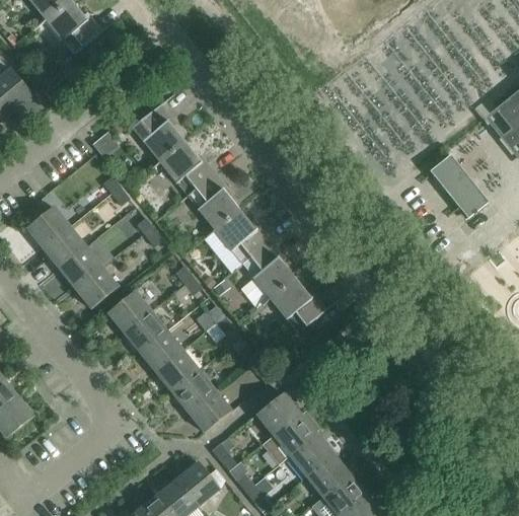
[(28,0),(45,19),(70,0),(28,0)]
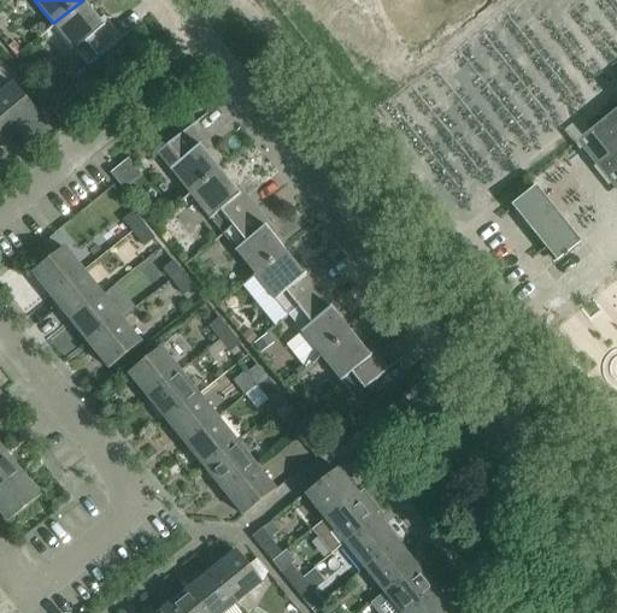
[(103,23),(83,0),(53,23),(86,64),(77,70),(78,71),(137,23),(137,22),(121,35),(107,19),(103,23)]
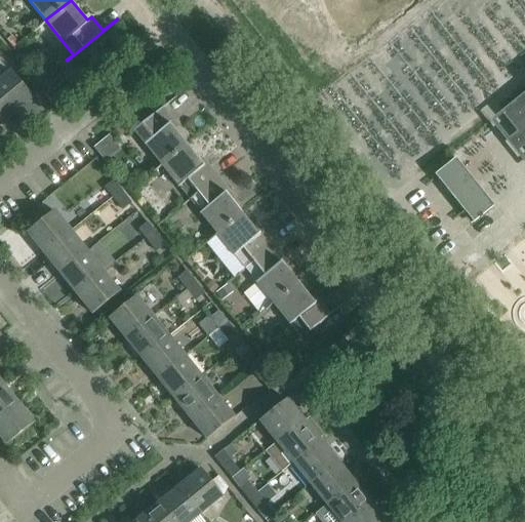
[(328,0),(326,5),(354,41),(405,0),(328,0)]
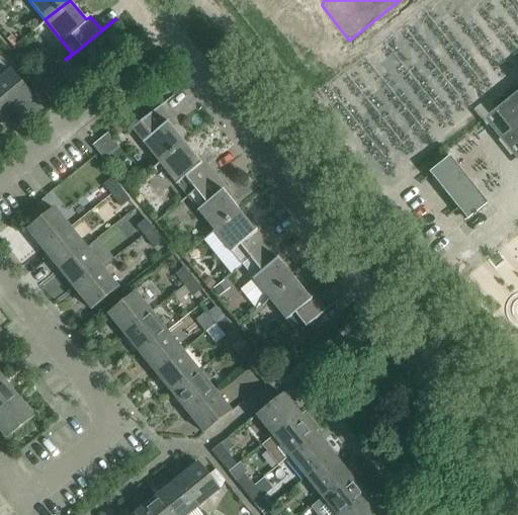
[(0,96),(12,111),(31,94),(9,68),(0,75),(0,96)]
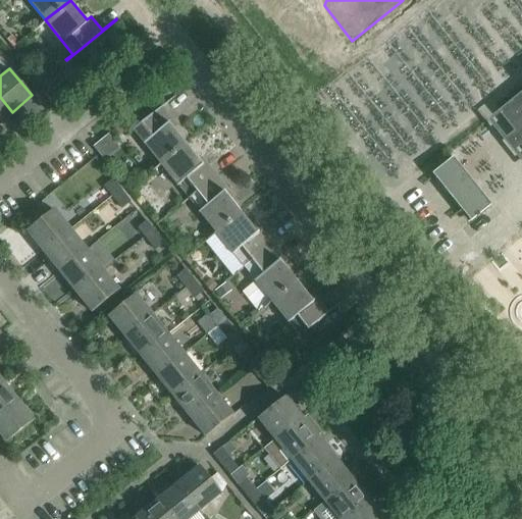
[(521,90),(500,108),(521,136),(521,90)]
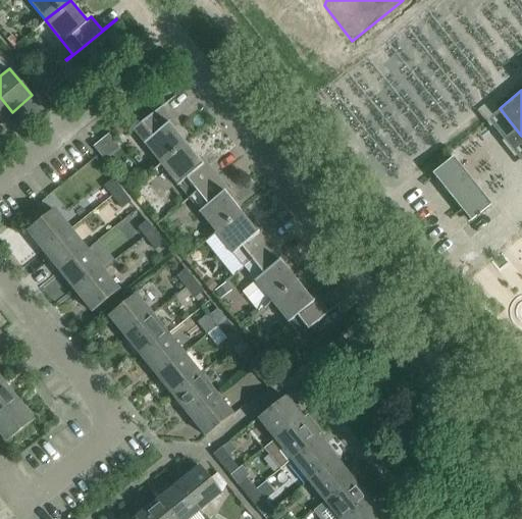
[(159,162),(185,142),(168,122),(172,118),(161,105),(176,93),(175,92),(124,134),(125,135),(132,128),(159,162)]
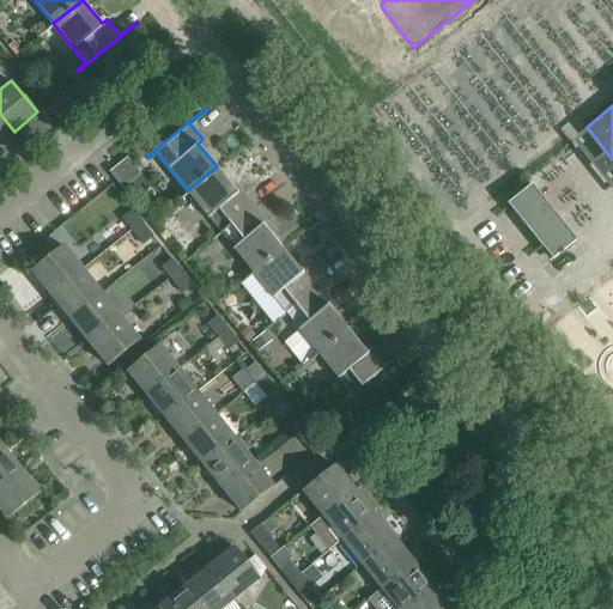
[(0,114),(0,141),(14,132),(0,114)]
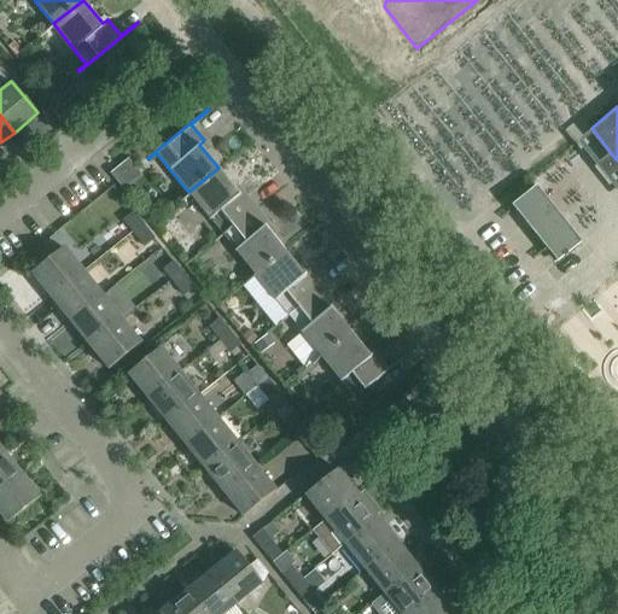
[(219,168),(188,192),(221,233),(256,205),(243,188),(238,192),(219,168)]
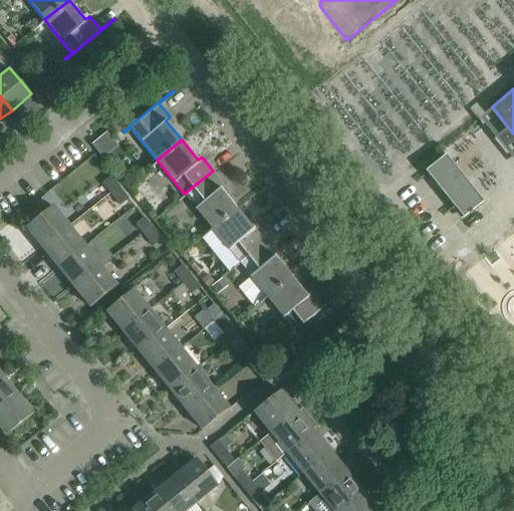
[(463,216),(483,200),(445,153),(425,170),(463,216)]
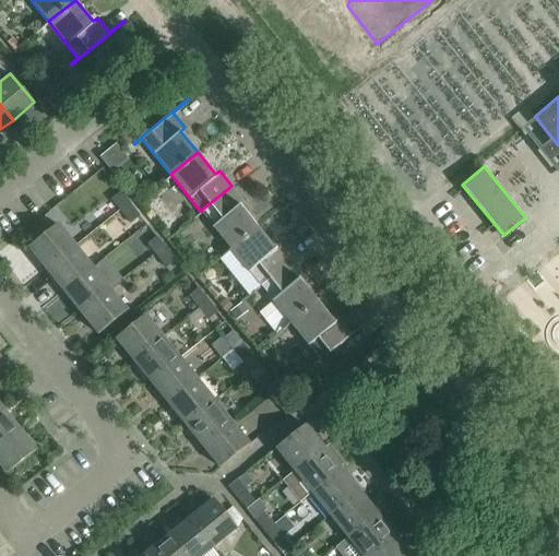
[(232,186),(200,211),(229,248),(257,226),(240,204),(244,201),(232,186)]
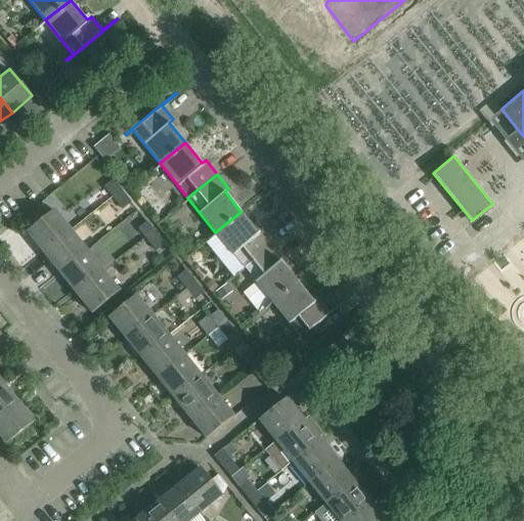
[(113,196),(122,188),(113,177),(103,184),(112,194),(113,196)]
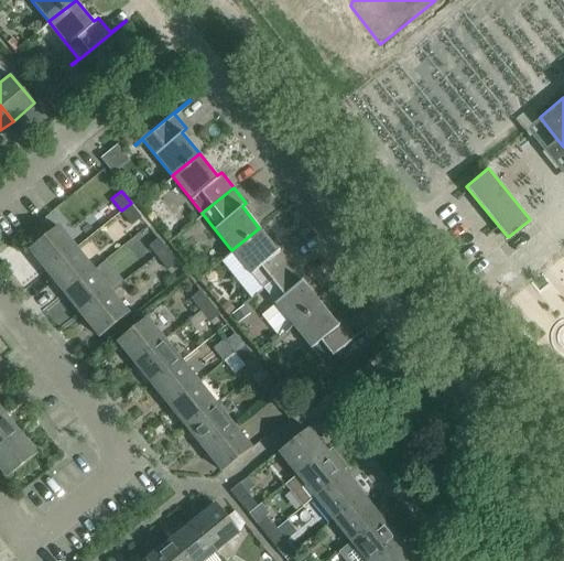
[(141,215),(131,203),(121,211),(120,209),(131,223),(141,215)]
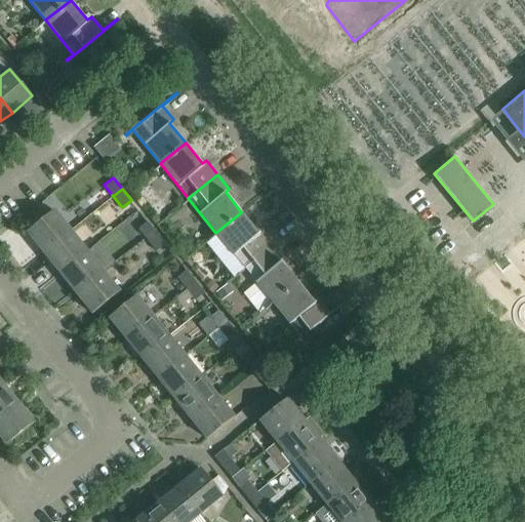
[(70,229),(53,208),(26,230),(43,251),(70,229)]
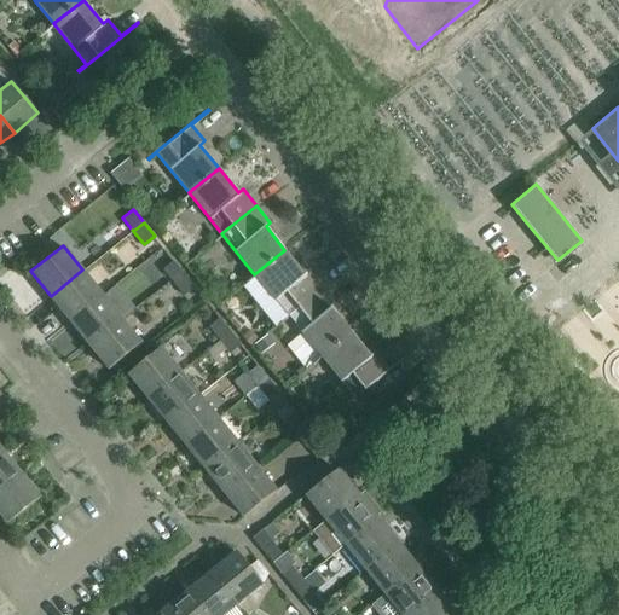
[(284,250),(254,274),(287,315),(322,286),(308,270),(305,274),(284,250)]
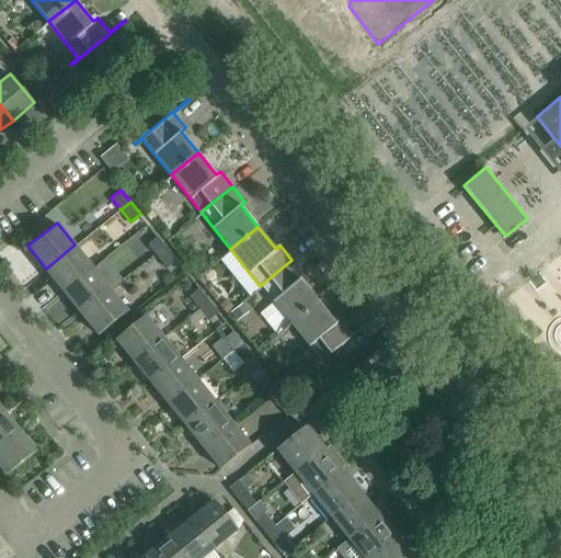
[(157,254),(165,247),(157,235),(147,242),(155,251),(157,254)]
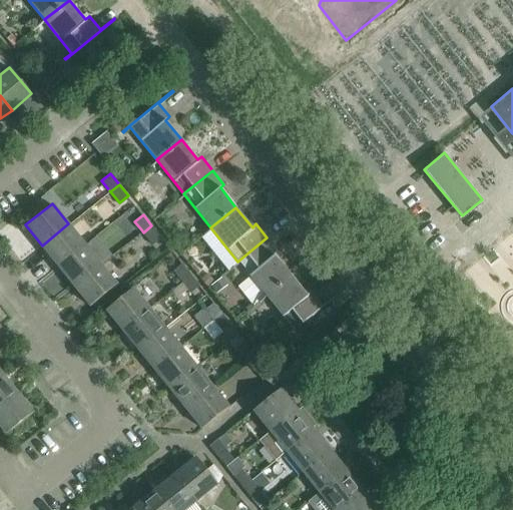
[(68,223),(42,245),(57,265),(84,243),(68,223)]
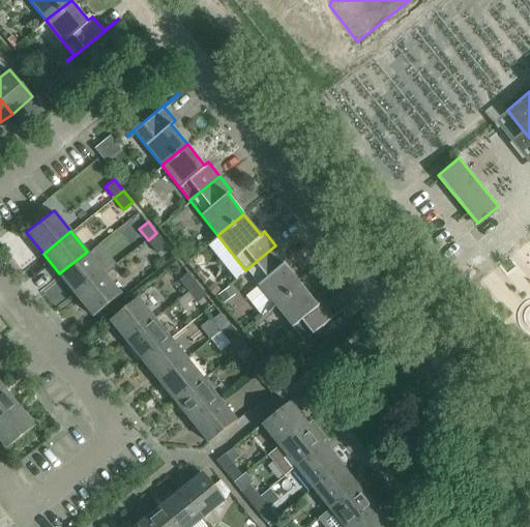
[(167,244),(156,233),(148,240),(157,252),(167,244)]
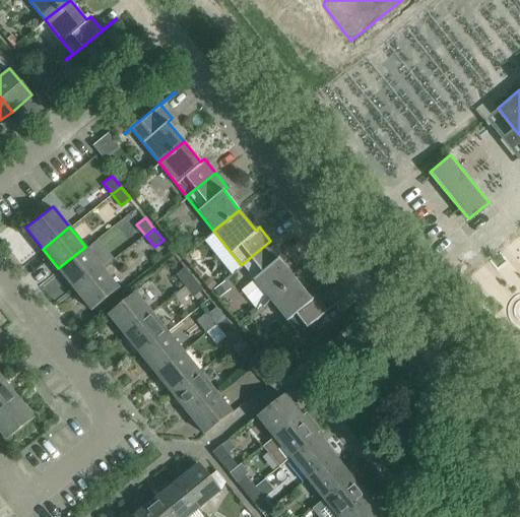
[(241,265),(252,279),(241,288),(257,309),(268,300),(295,278),(278,258),(282,255),(270,241),(241,265)]
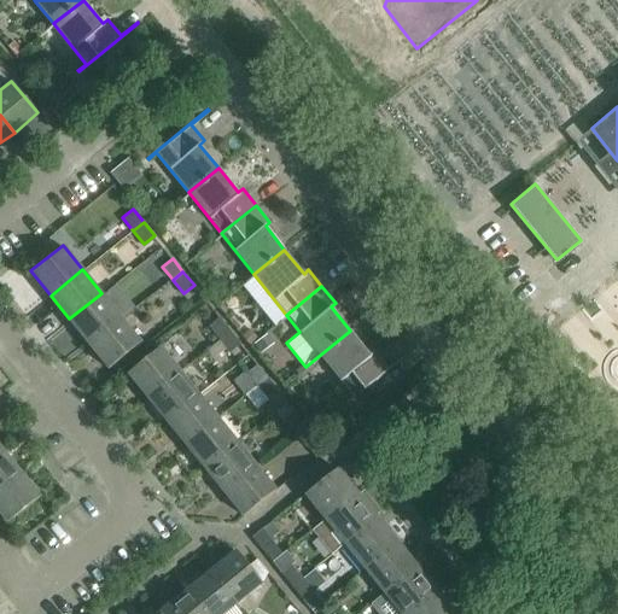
[(101,293),(69,319),(88,343),(121,316),(101,293)]
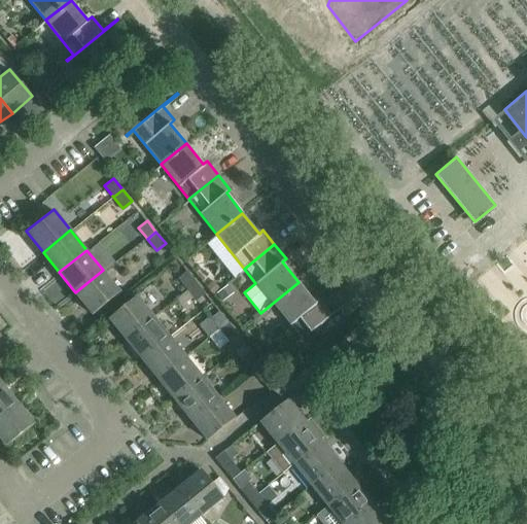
[(186,287),(196,280),(186,269),(177,277),(186,287)]
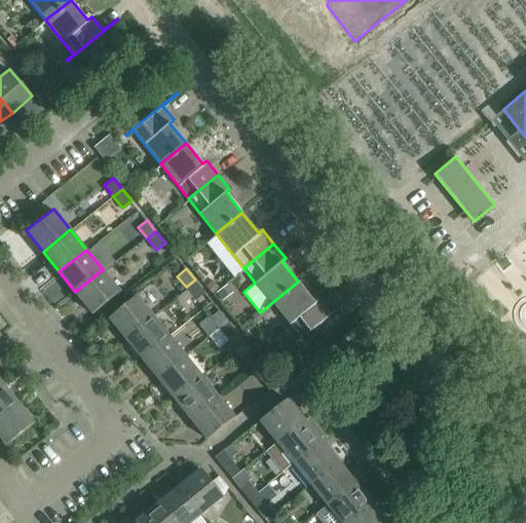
[(119,290),(103,269),(75,292),(91,312),(119,290)]
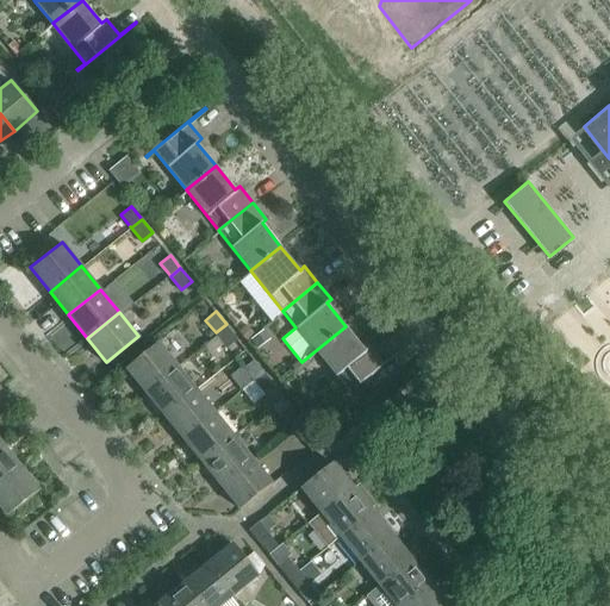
[(226,324),(216,332),(216,333),(203,344),(212,355),(225,344),(226,345),(237,337),(226,324)]
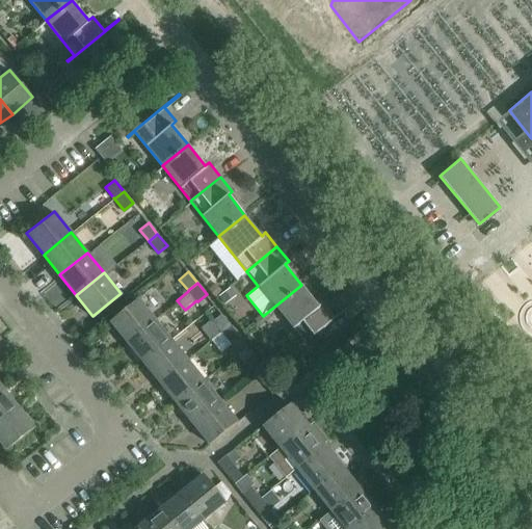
[(318,306),(301,285),(274,307),(302,341),(296,346),(297,347),(348,306),(347,305),(333,316),(322,302),(318,306)]
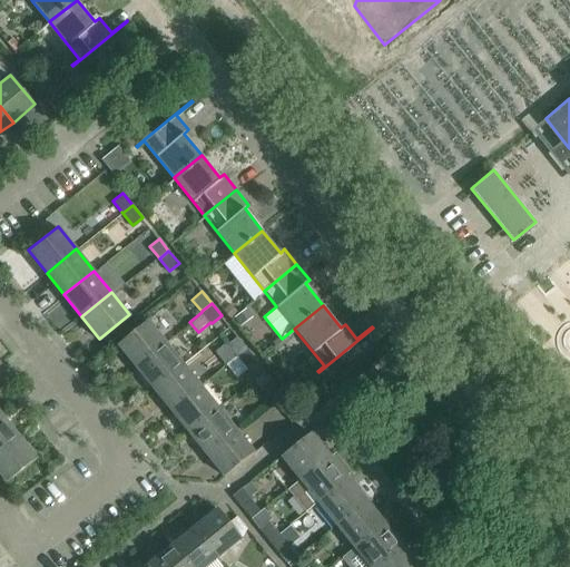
[(147,319),(117,343),(136,365),(165,341),(147,319)]
